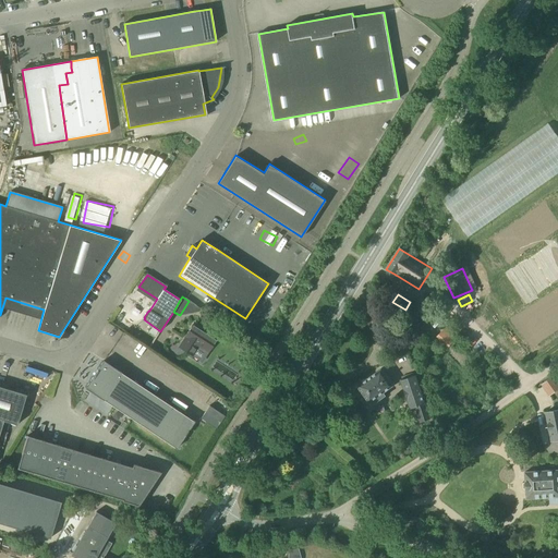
[(434,320),(438,324),(438,325),(440,323),(441,322),(447,315),(449,312),(445,307),(434,320)]
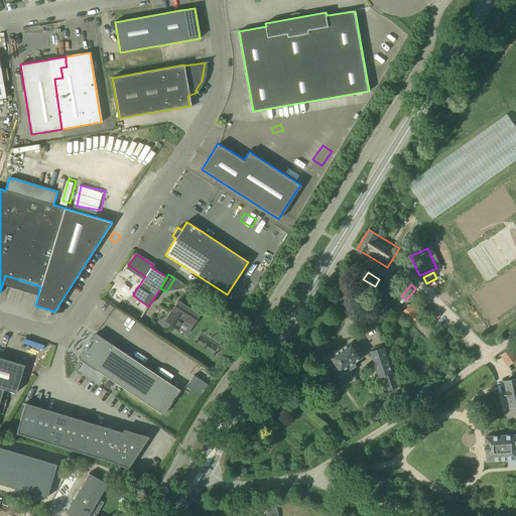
[(179,298),(164,321),(174,329),(179,332),(185,323),(191,327),(200,313),(189,306),(189,305),(179,298)]
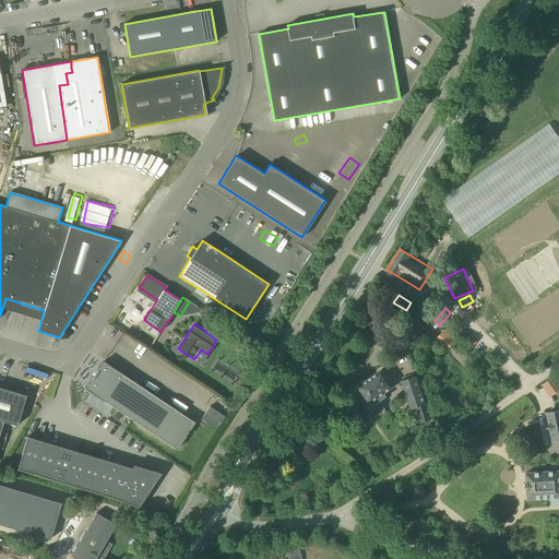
[(85,390),(103,401),(175,449),(176,450),(194,423),(193,421),(192,421),(121,375),(121,373),(104,361),(85,390)]
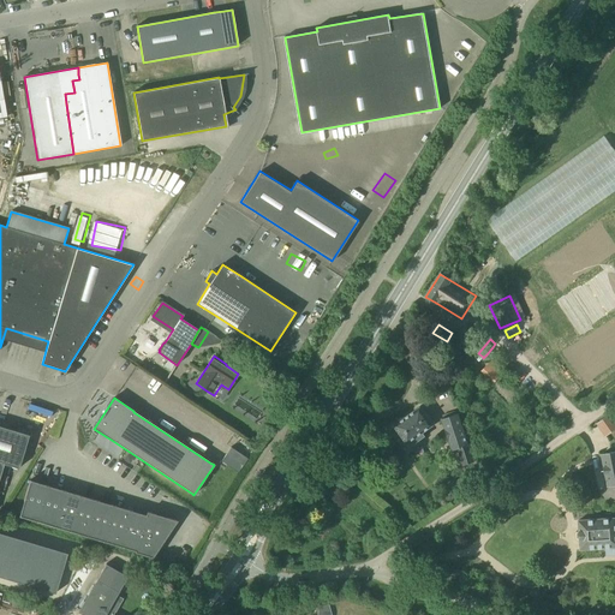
[(419,407),(394,425),(408,446),(423,436),(421,433),(431,425),(419,407)]
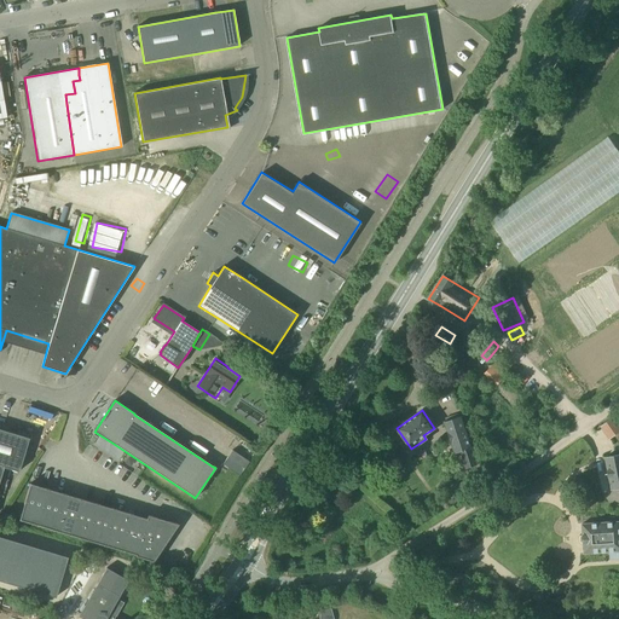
[(455,453),(461,451),(472,447),(462,417),(460,417),(447,422),(445,422),(455,453)]
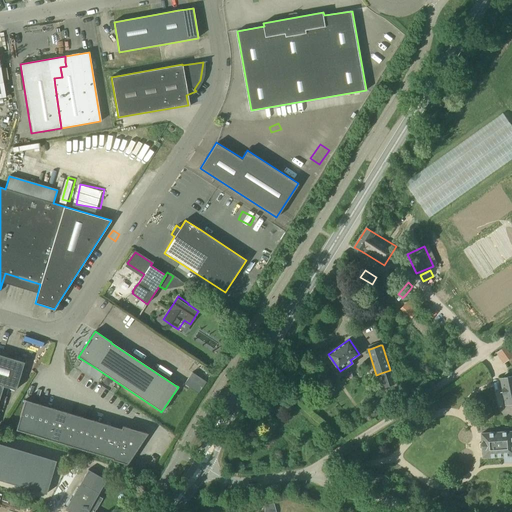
[(511,353),(507,346),(497,353),(504,363),(511,357),(511,353)]
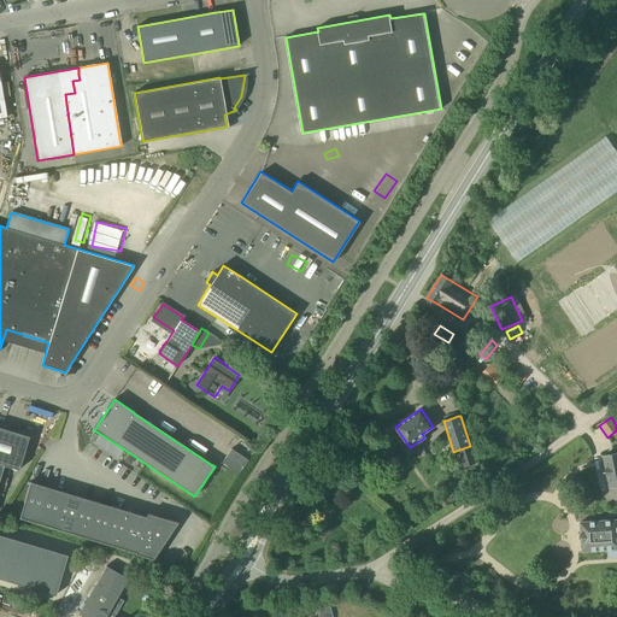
[(0,477),(4,465),(19,470),(29,436),(0,428),(0,477)]
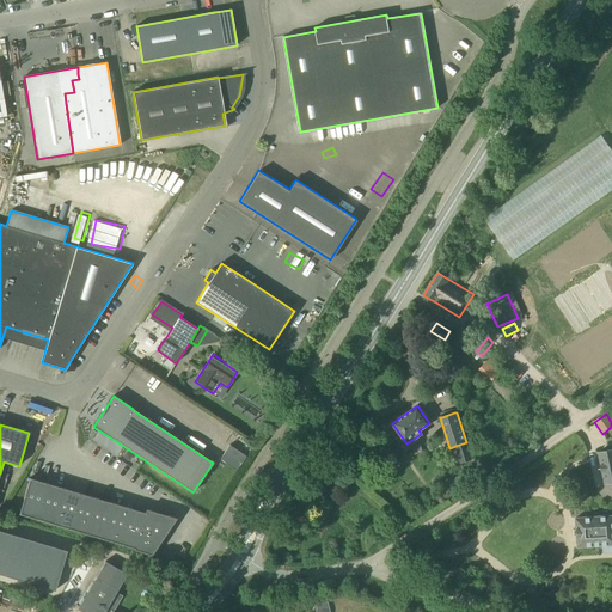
[(466,442),(456,446),(461,464),(472,460),(466,442)]
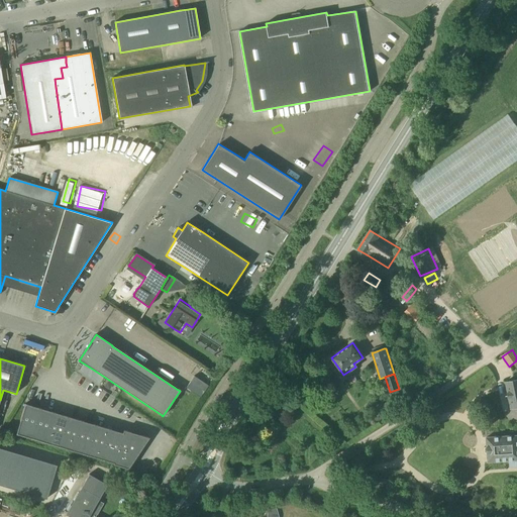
[(516,407),(516,380),(506,383),(511,409),(516,407)]
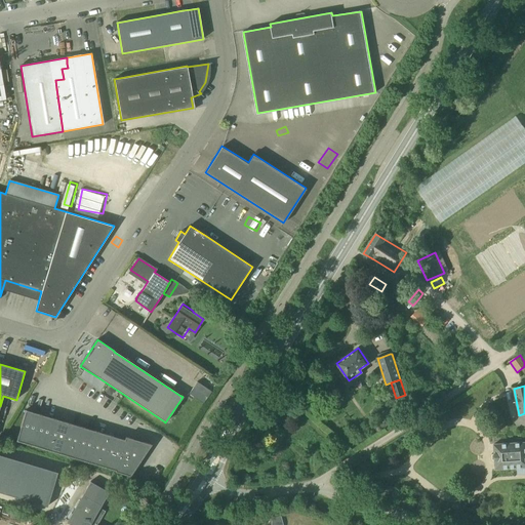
[(16,441),(30,445),(39,414),(28,411),(26,410),(16,441)]
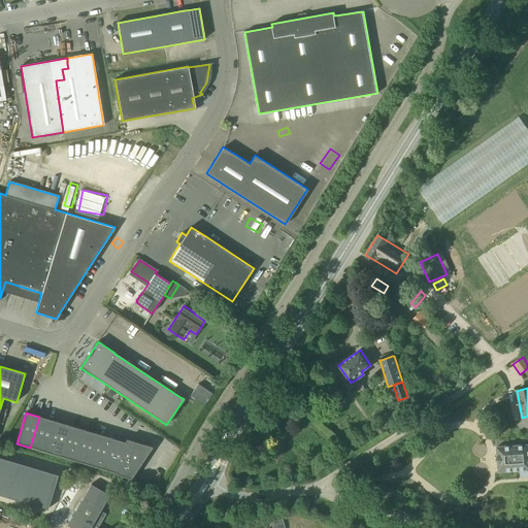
[(30,448),(44,452),(54,421),(42,418),(41,418),(39,417),(30,448)]
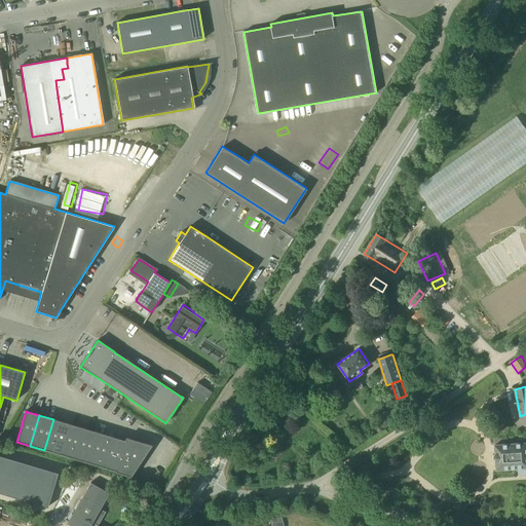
[(44,450),(59,454),(68,424),(53,419),(44,450)]
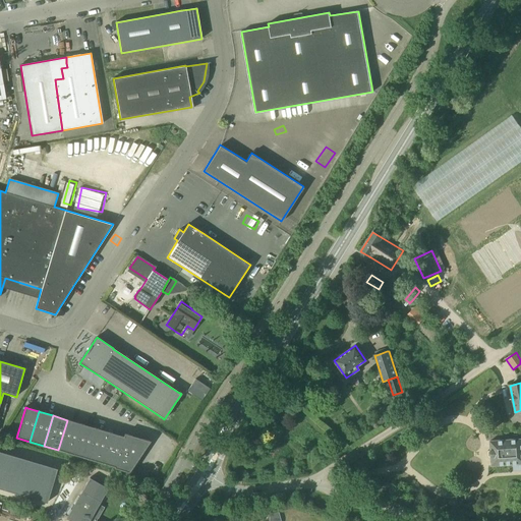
[(58,450),(72,454),(81,424),(67,420),(58,450)]
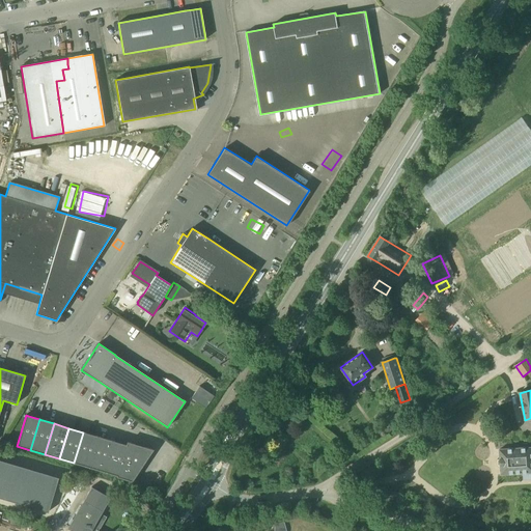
[(74,463),(88,467),(98,437),(83,432),(74,463)]
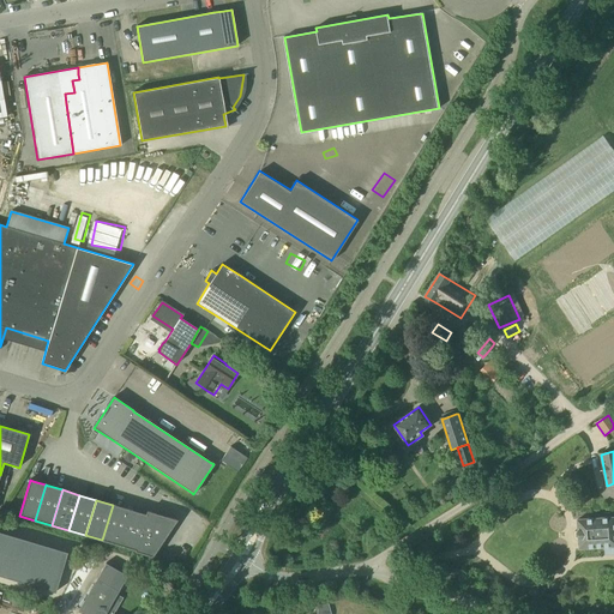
[(102,540),(118,546),(128,510),(113,505),(102,540)]
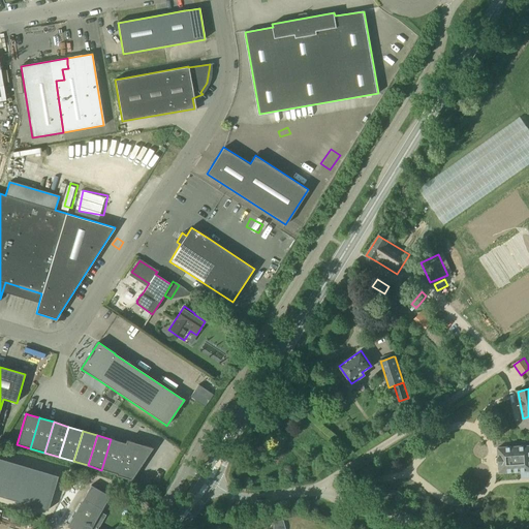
[(101,470),(116,474),(125,443),(111,439),(101,470)]
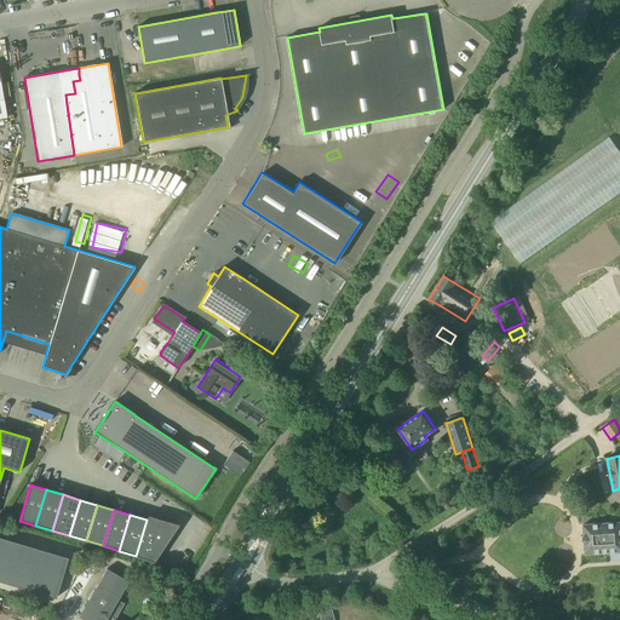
[(148,516),(147,520),(136,556),(136,557),(148,561),(154,562),(178,526),(148,516)]
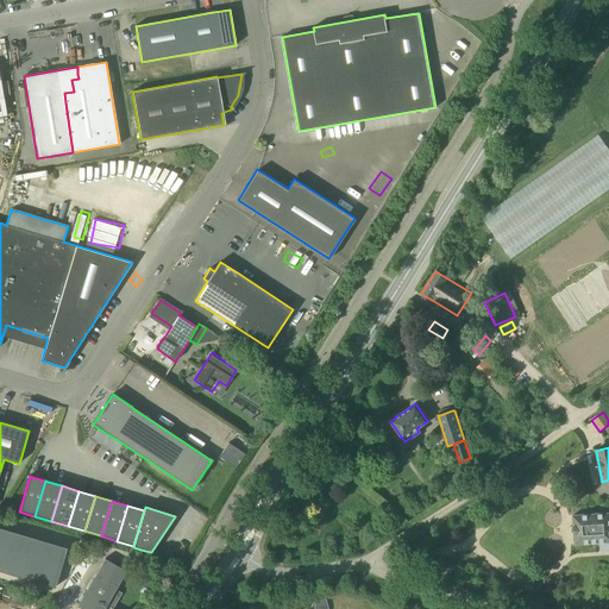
[(608,513),(572,515),(575,545),(608,541),(608,513)]
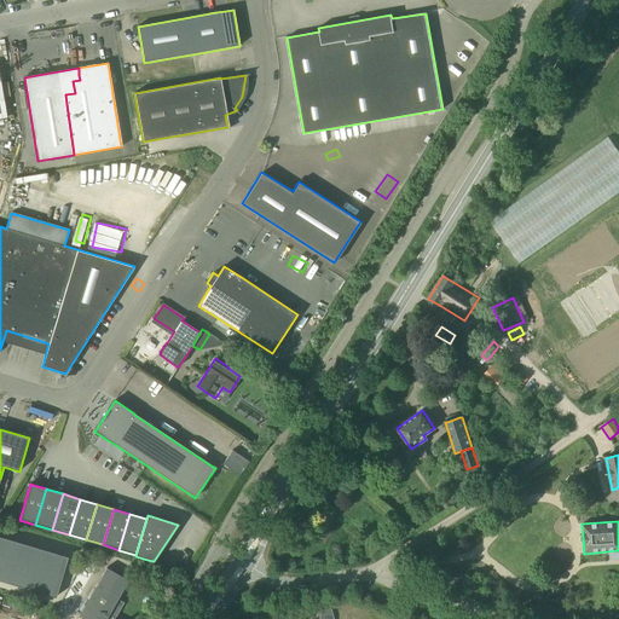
[(0,536),(0,580),(56,597),(68,556),(0,536)]
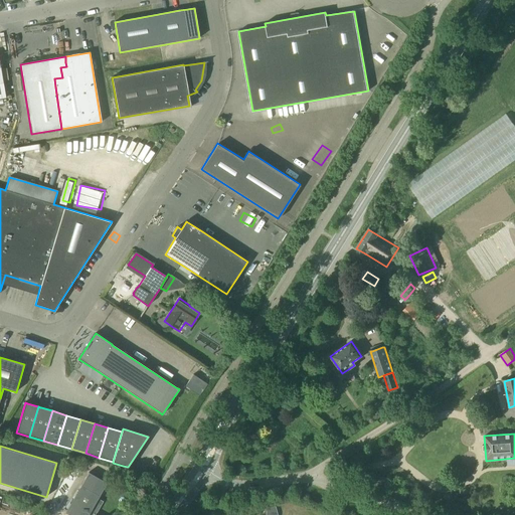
[(66,513),(69,514),(98,514),(96,514),(103,502),(98,499),(107,484),(89,474),(66,513)]
